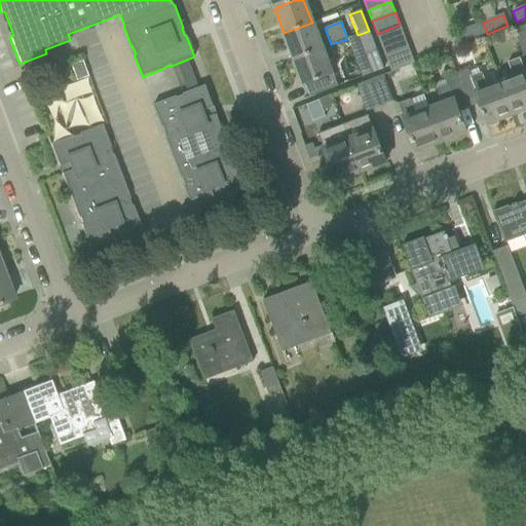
[(293,59),(322,48),(312,23),(284,33),(293,59)]
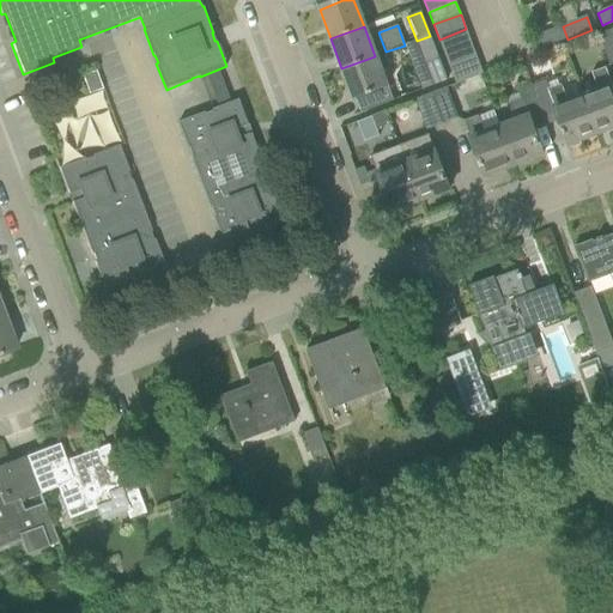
[(559,42),(568,40),(563,26),(554,30),(539,36),(542,48),(559,42)]
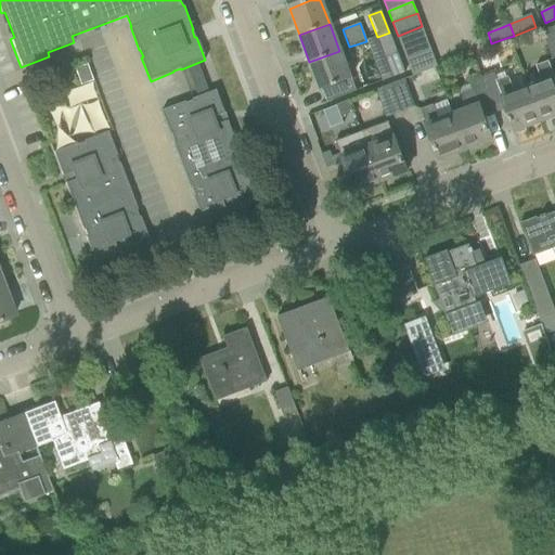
[(426,38),(422,26),(398,36),(402,48),(426,38)]
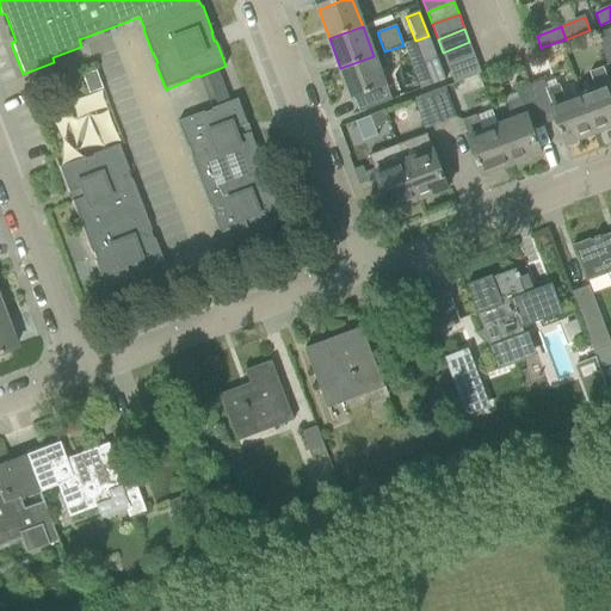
[(608,66),(610,63),(610,31),(610,29),(596,35),(608,66)]
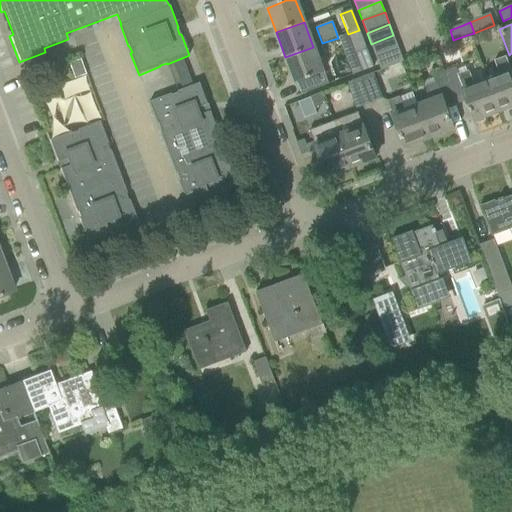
[(355,54),(367,49),(359,30),(348,34),(355,54)]
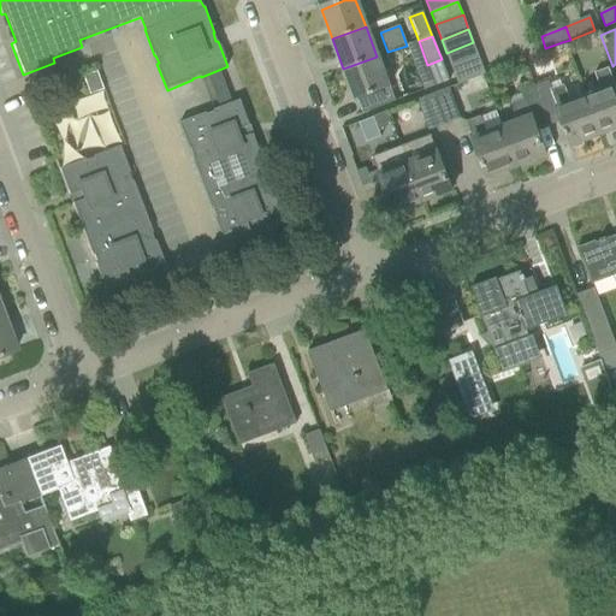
[(473,42),(446,53),(452,67),(479,58),(473,42)]
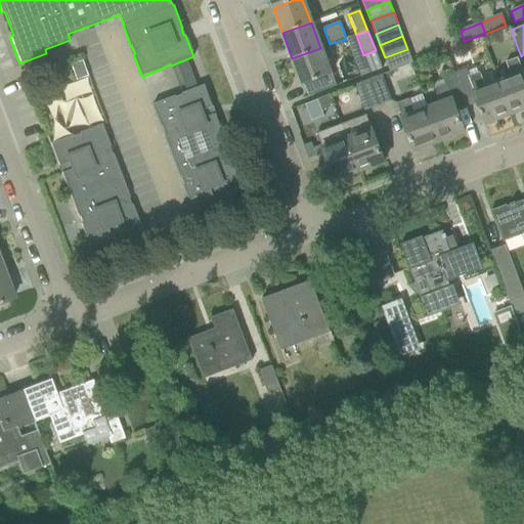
[(302,85),(331,75),(320,48),(292,58),(302,85)]
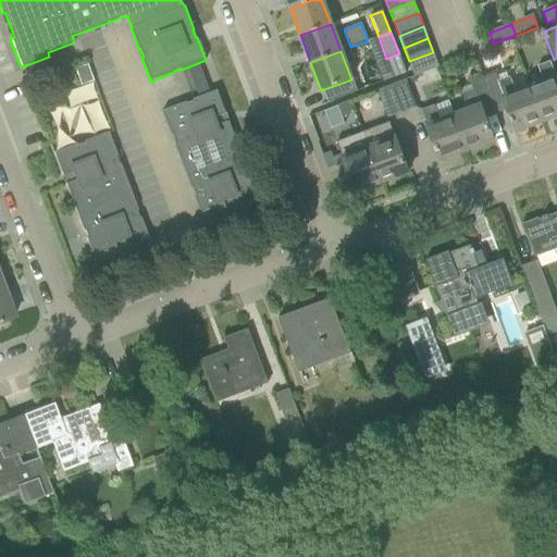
[(438,67),(433,52),(409,61),(415,76),(438,67)]
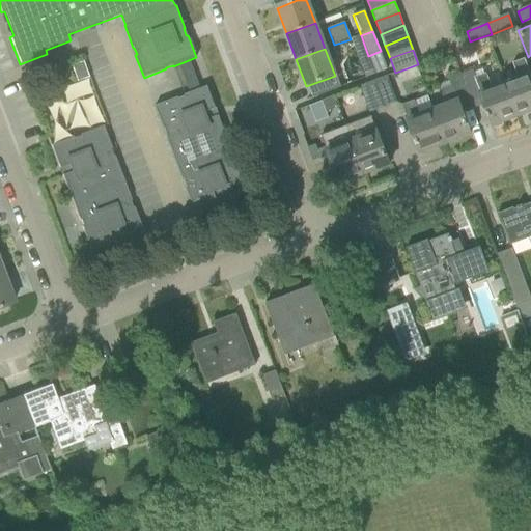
[(530,110),(530,75),(525,58),(512,63),(518,76),(504,81),(518,115),(530,110)]
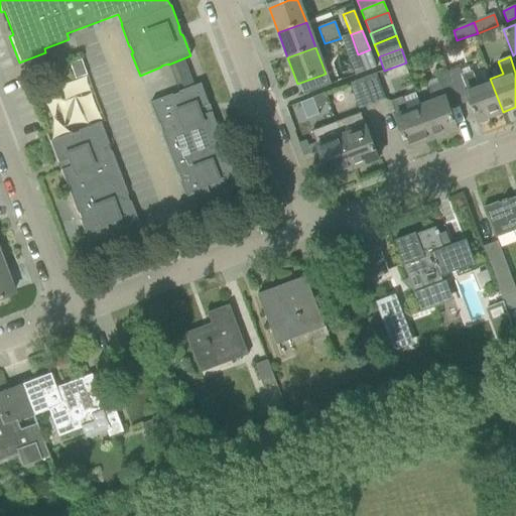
[(450,57),(442,59),(447,73),(455,70),(450,57)]
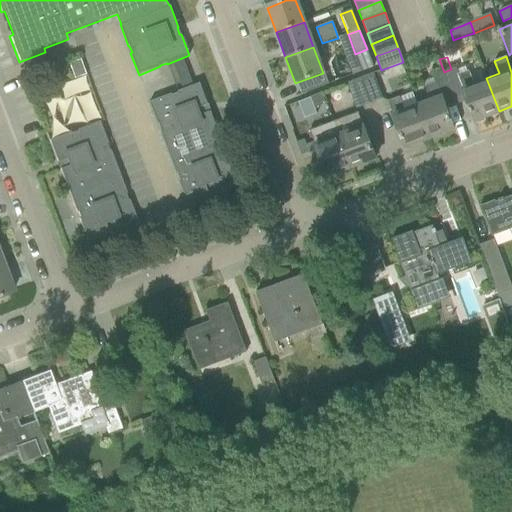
[(80,58),(68,63),(73,78),(85,73),(80,58)]
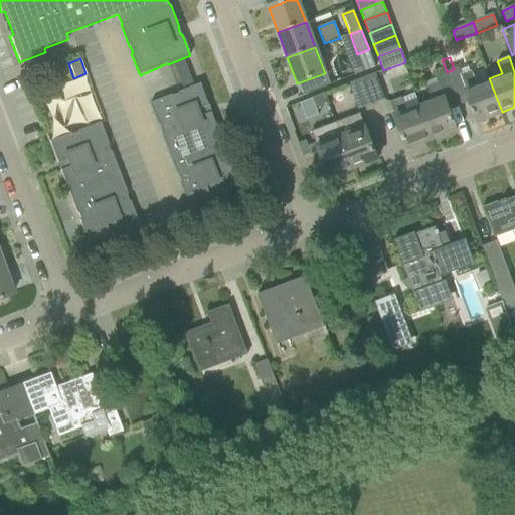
[(471,71),(461,75),(458,67),(454,69),(447,72),(457,97),(466,94),(477,122),(502,112),(489,78),(476,83),(471,71)]
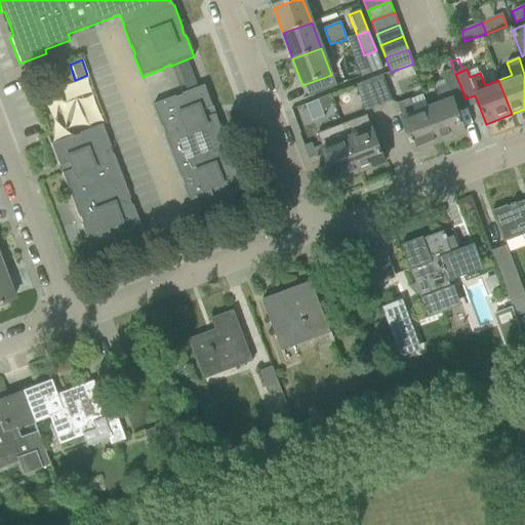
[(454,103),(466,98),(455,74),(444,78),(445,81),(432,86),(438,101),(427,105),(441,140),(466,131),(454,103)]
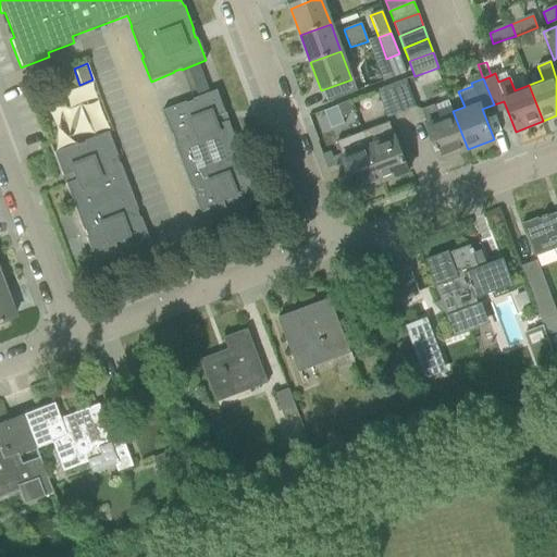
[(404,112),(417,107),(406,79),(393,84),(404,112)]
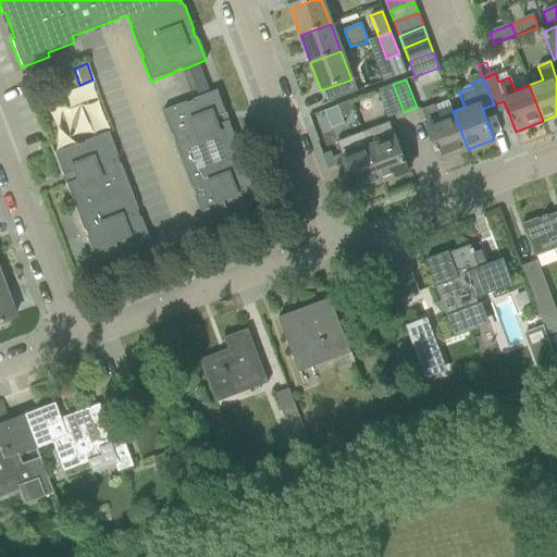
[(386,119),(404,112),(393,84),(376,90),(386,119)]
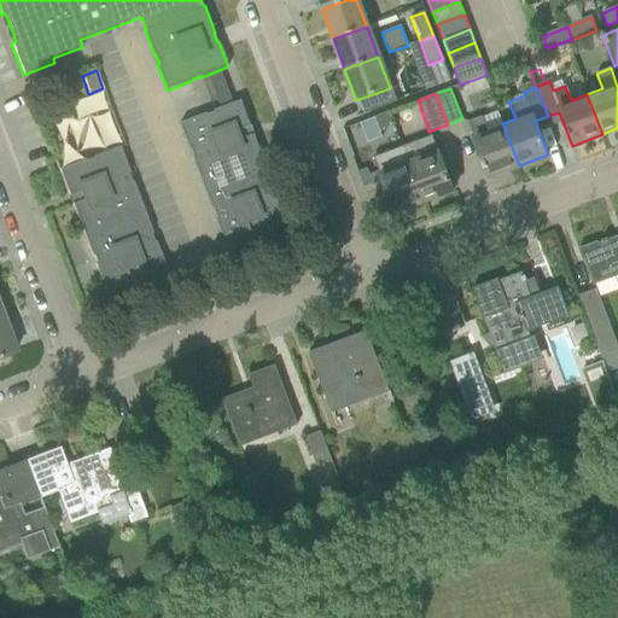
[(249,127),(250,127),(240,100),(214,110),(215,112),(207,115),(207,114),(180,123),(190,150),(192,149),(194,157),(193,158),(213,210),(215,210),(217,217),(216,219),(226,244),(252,234),(251,233),(260,229),(261,232),(286,222),(277,196),(275,196),(272,188),(274,187),(254,135),(252,135),(249,127)]
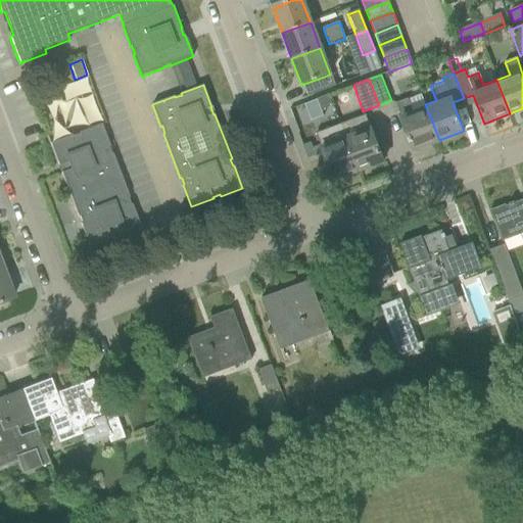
[(310,115),(333,106),(329,95),(305,104),(310,115)]
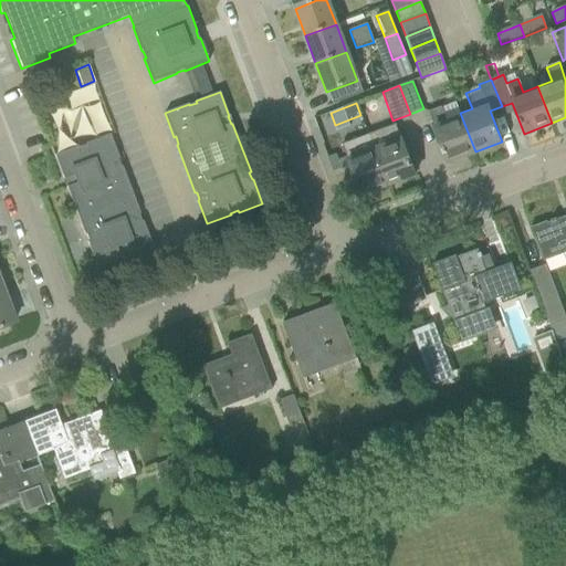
[(460,113),(446,119),(441,106),(429,112),(435,125),(433,125),(447,163),(475,152),(460,113)]
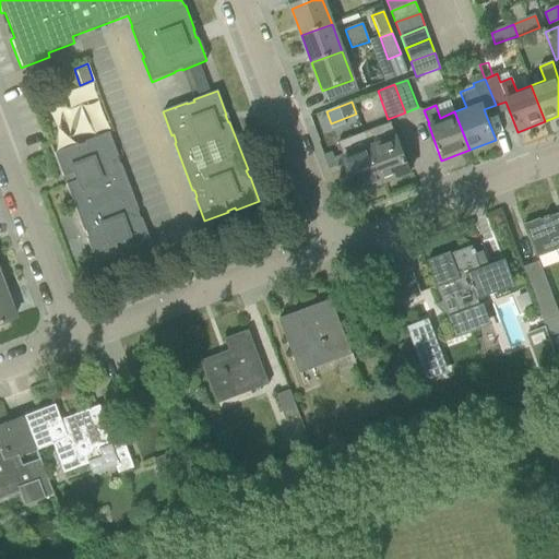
[(396,135),(395,137),(390,123),(365,133),(383,182),(409,173),(396,135)]
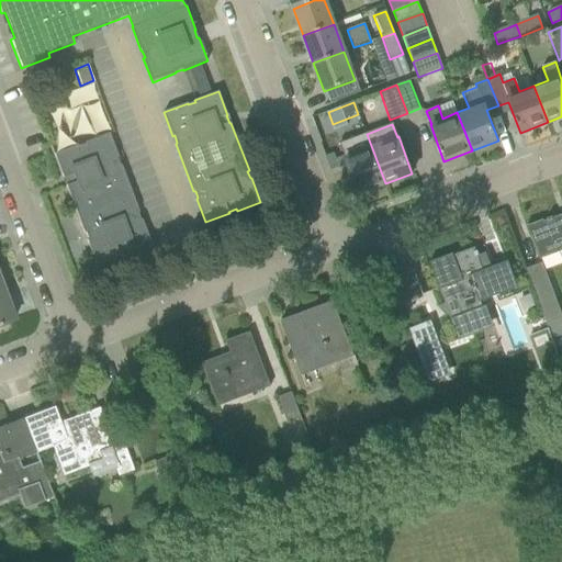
[(77,145),(53,154),(63,178),(64,178),(66,184),(65,186),(74,209),(80,225),(82,232),(85,232),(87,238),(86,239),(94,265),(119,256),(119,255),(119,254),(125,250),(126,253),(150,244),(141,218),(139,218),(136,212),(137,211),(128,188),(121,166),(120,165),(119,165),(116,158),(117,157),(109,133),(108,134),(87,142),(85,143),(85,144),(81,145),(78,146),(77,145)]
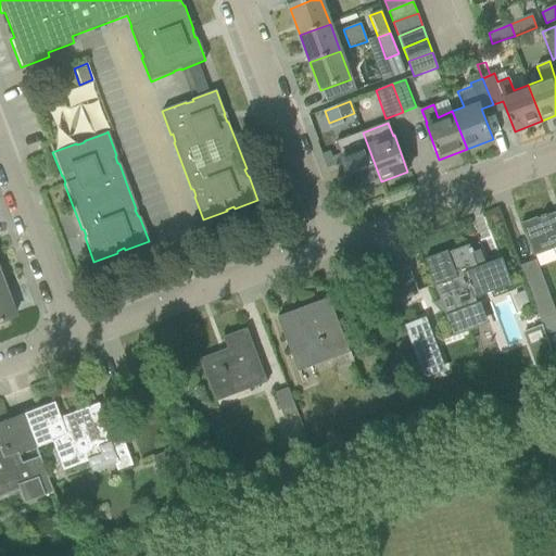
[(354,192),(381,181),(363,133),(336,142),(354,192)]
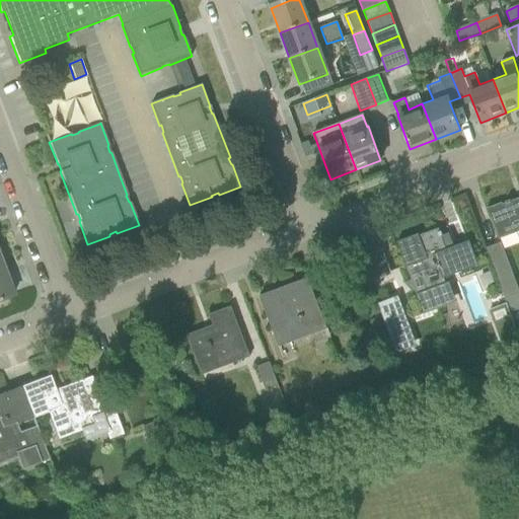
[(518,199),(489,211),(499,239),(518,231),(518,199)]
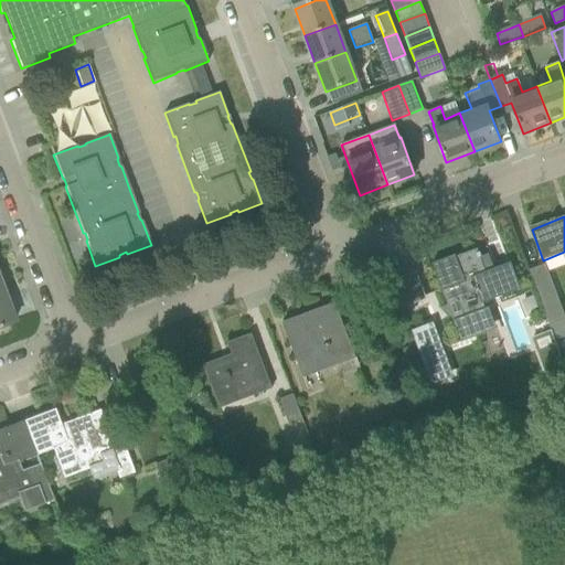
[(455,256),(433,264),(440,285),(460,338),(461,341),(475,337),(467,316),(489,308),(487,300),(519,288),(518,284),(510,264),(484,273),(479,257),(481,257),(479,253),(478,254),(477,249),(456,258),(455,256)]
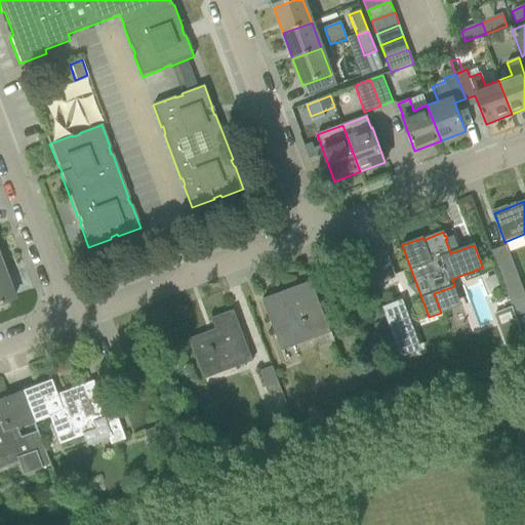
[(511,303),(524,296),(524,293),(507,246),(490,252),(511,303)]
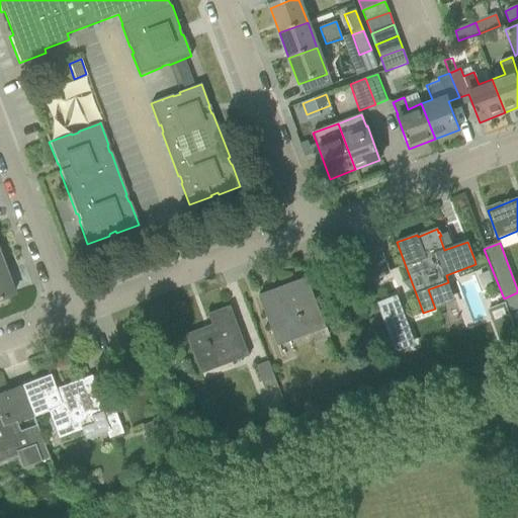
[(0,298),(13,294),(5,271),(0,272),(0,298)]
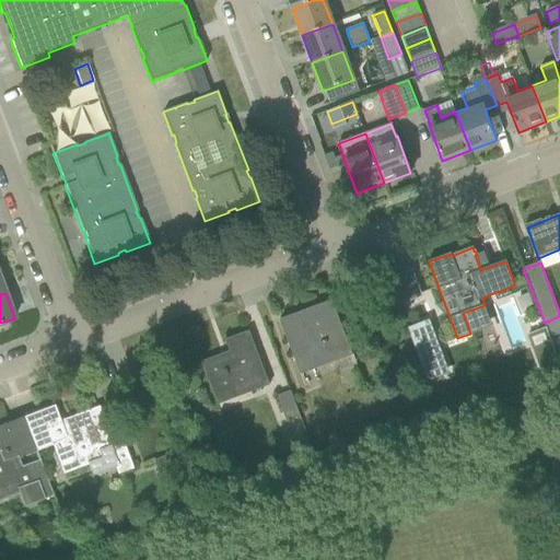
[(352,356),(339,321),(331,301),(279,321),(300,375),(352,356)]
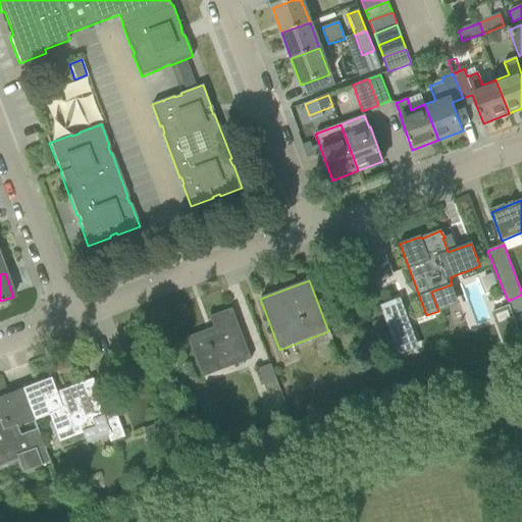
[(400,298),(379,306),(397,351),(417,343),(400,298)]
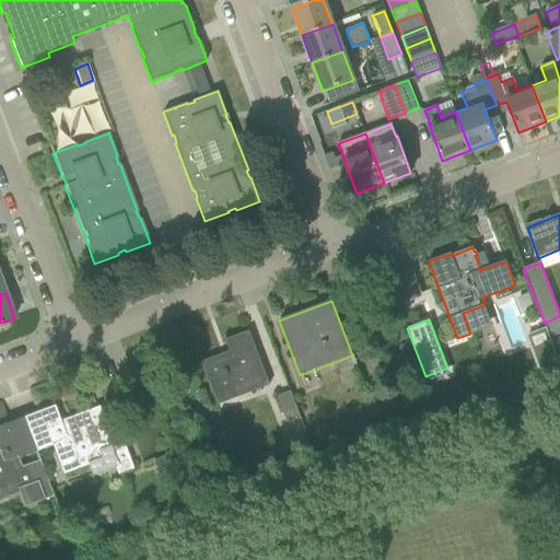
[(269,385),(257,352),(248,331),(225,340),(230,352),(202,362),(219,406),(269,385)]
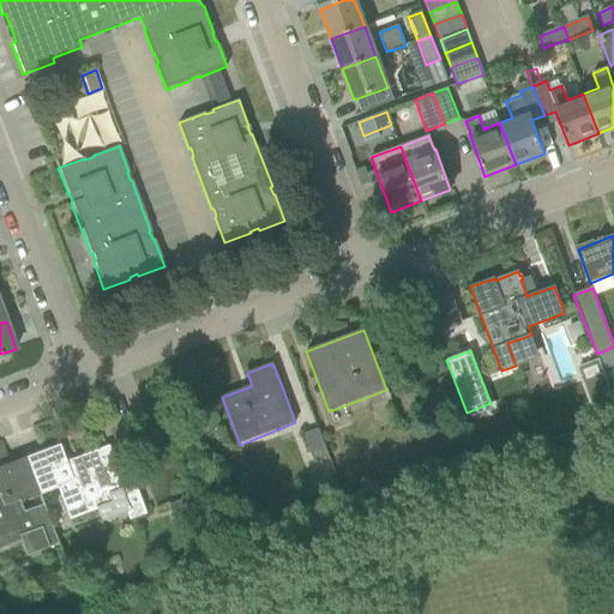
[(314,462),(329,456),(319,429),(305,434),(314,462)]
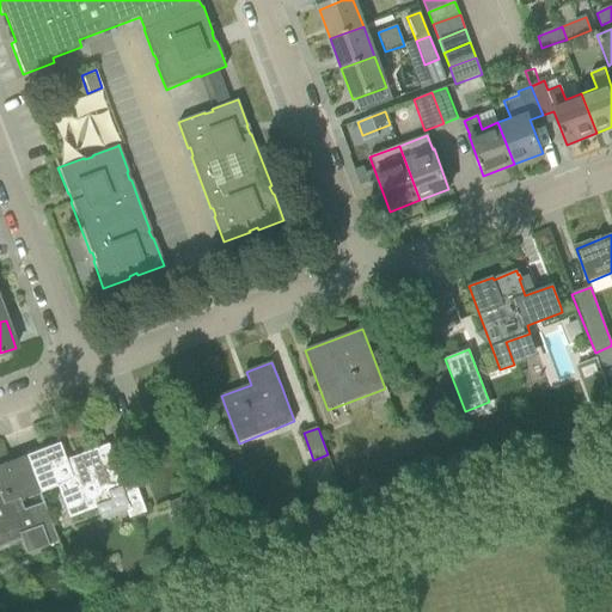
[(77,465),(67,469),(59,444),(25,457),(40,494),(62,484),(73,514),(110,501),(104,487),(115,483),(128,519),(145,513),(127,463),(126,464),(127,466),(115,471),(106,448),(74,460),(77,465)]
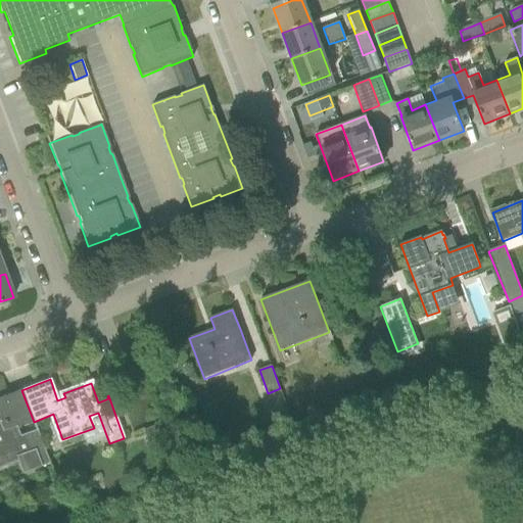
[(34,422),(21,390),(0,397),(0,468),(24,459),(28,471),(49,463),(34,422)]
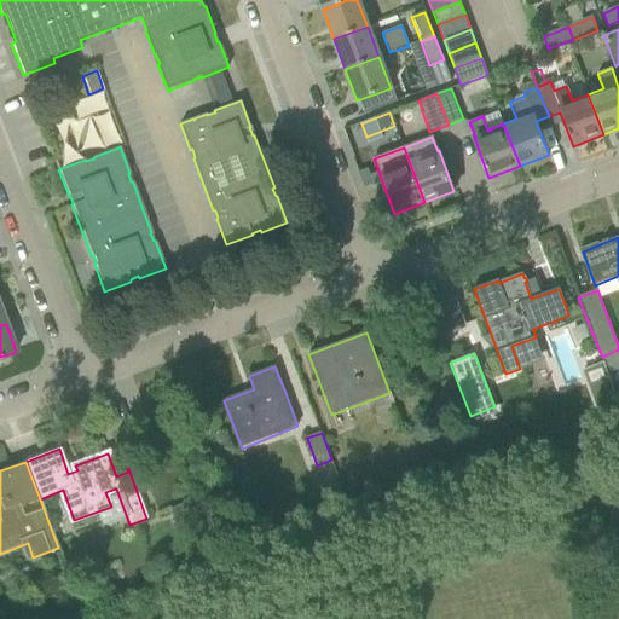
[(327,509),(345,502),(339,487),(320,495),(327,509)]
